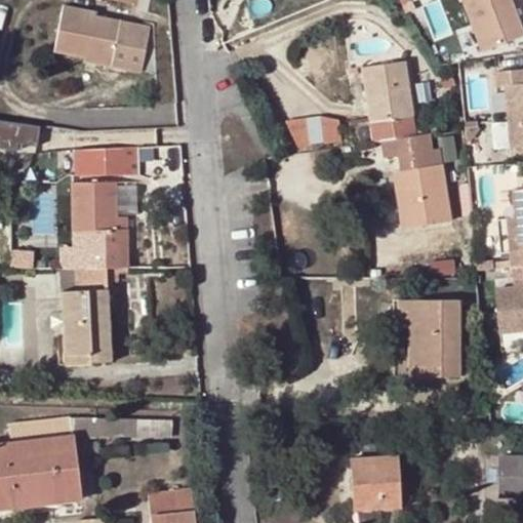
[(99,0),(137,8),(139,0),(99,0)]
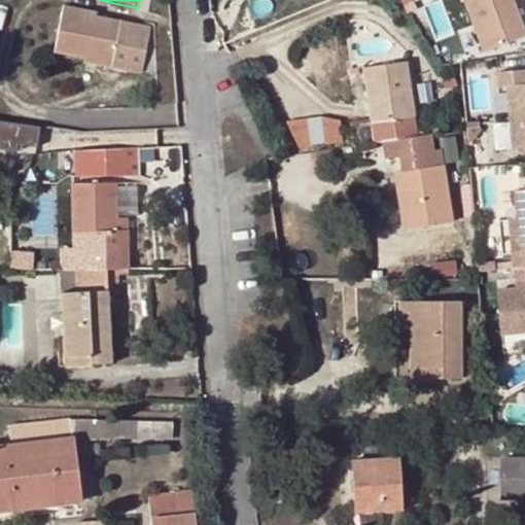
[(140,0),(138,8),(137,13),(147,15),(151,0),(140,0)]
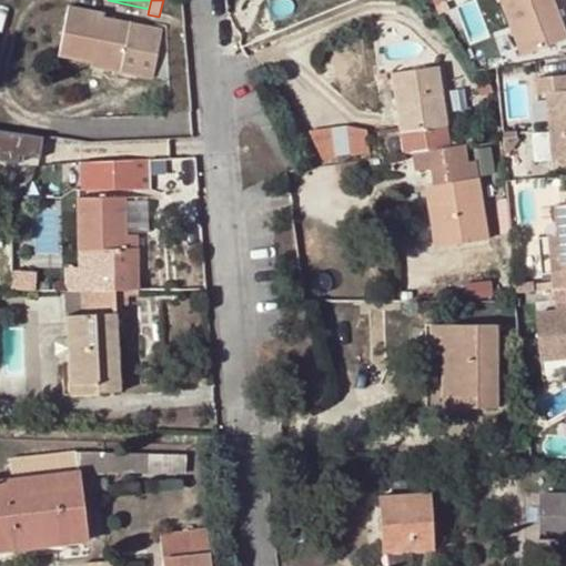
[(498,0),(518,51),(565,33),(552,0),(498,0)]
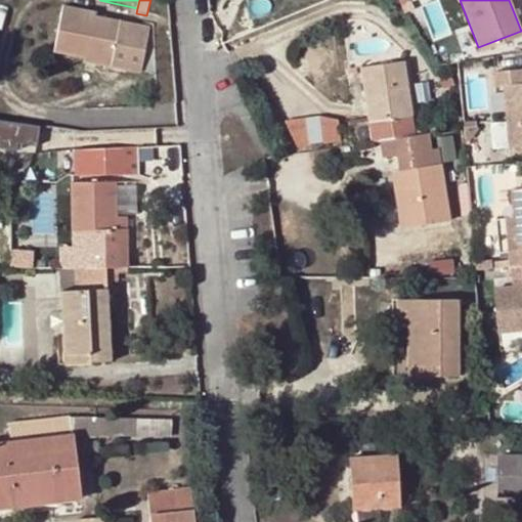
[(96,15),(66,8),(55,52),(86,58),(85,63),(140,76),(148,31),(95,20),(96,15)]
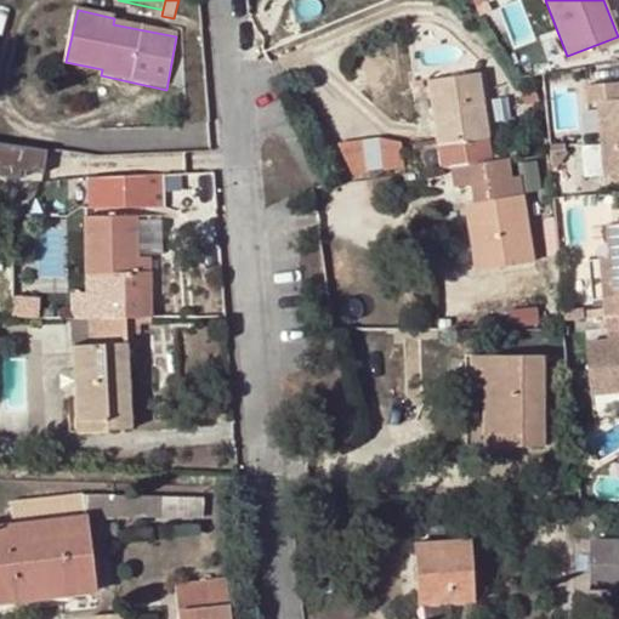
[(429,79),(439,143),(489,136),(478,72),(429,79)]
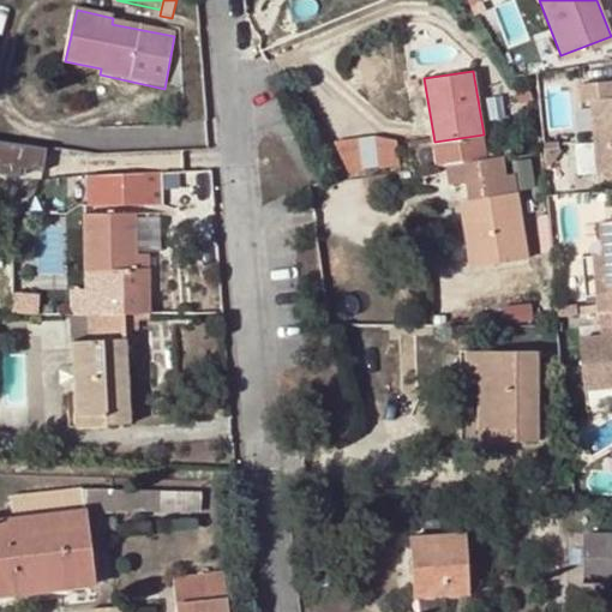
[(611,82),(582,85),(583,102),(595,101),(601,174),(611,173),(611,82)]
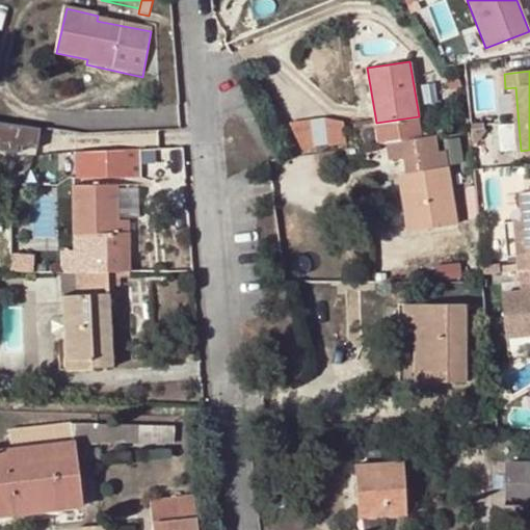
[(0,142),(42,149),(45,124),(0,116),(0,142)]
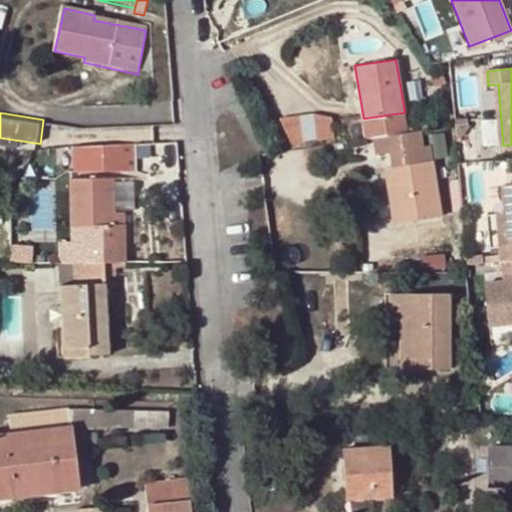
[(408,132),(405,112),(363,118),(367,138),(375,137),(408,132)]
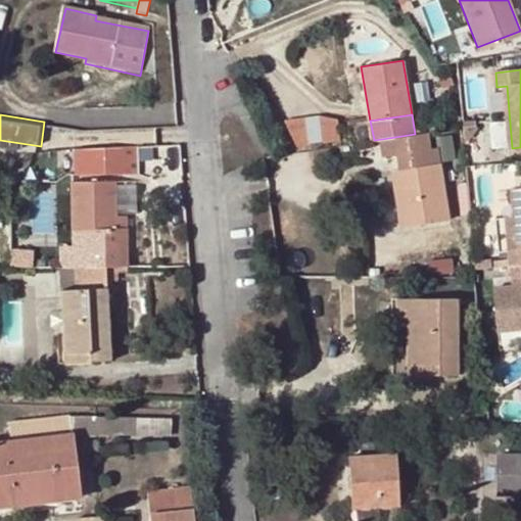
[(325,140),(321,115),(306,117),(312,143),(325,140)]
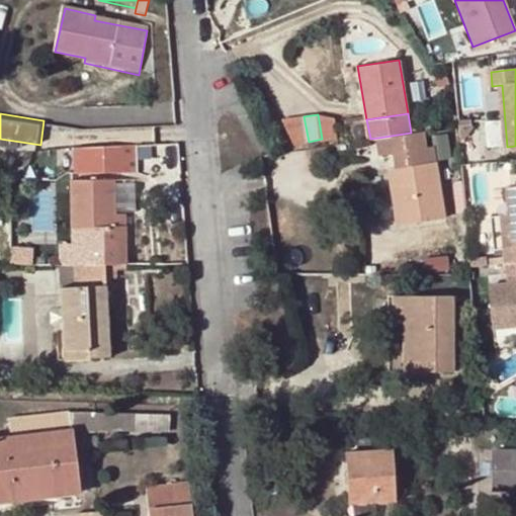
[(395,153),(426,148),(423,131),(411,133),(378,138),(381,155),(395,153)]
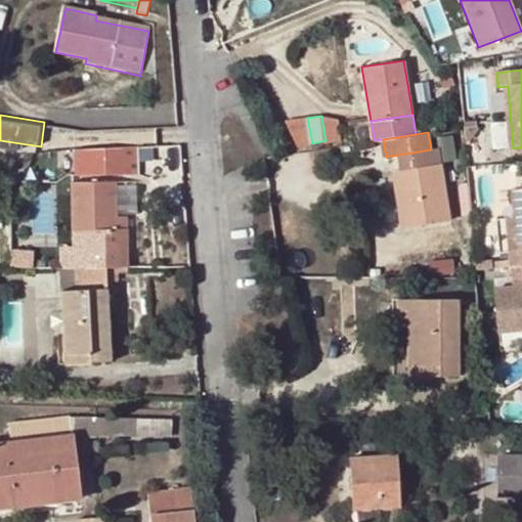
[(139,148),(73,148),(73,175),(140,175),(139,148)]
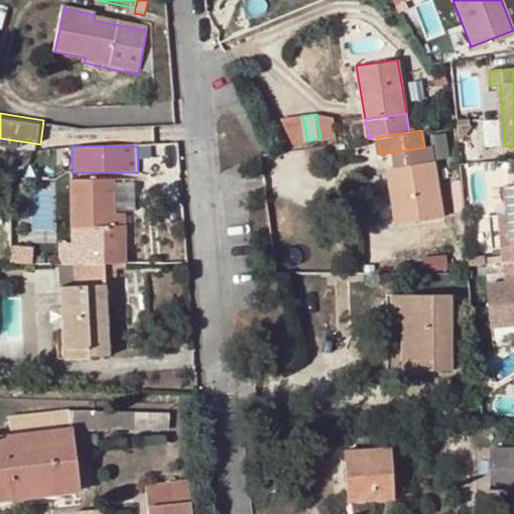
[(396,168),(436,162),(433,146),(424,147),(393,152),(396,168)]
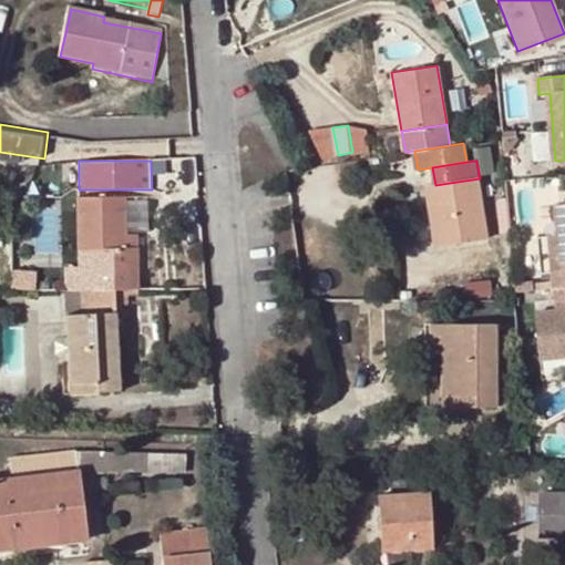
[(438,248),(491,238),(480,178),(435,185),(428,187),(438,248)]
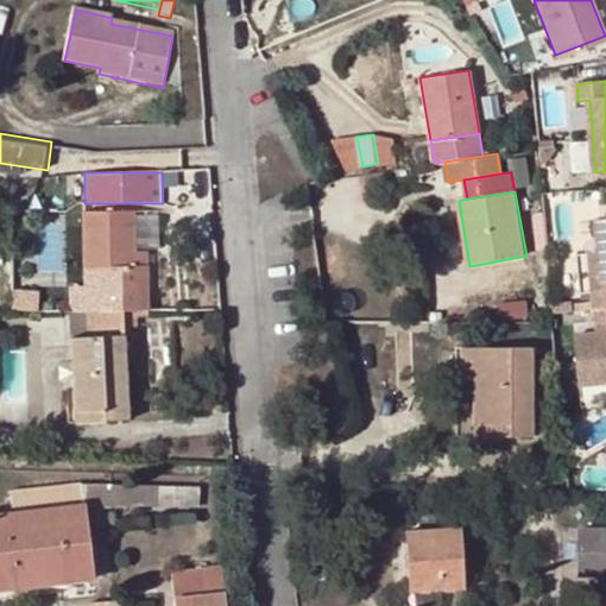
[(82,215),(84,290),(70,290),(70,314),(71,314),(89,314),(98,314),(124,313),(149,313),(147,256),(134,256),(133,214),(82,215)]
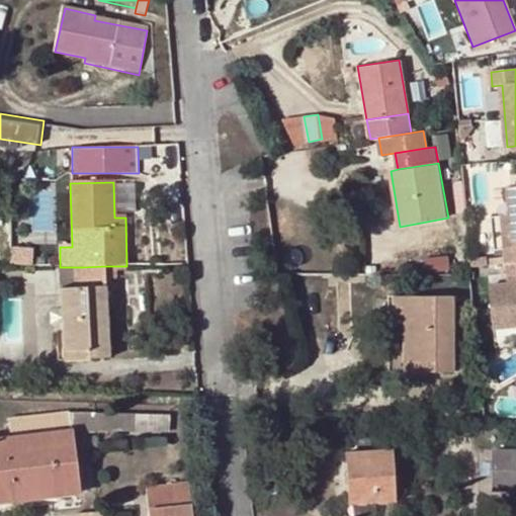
[(515,188),(510,189),(513,218),(515,238),(515,248),(507,249),(508,265),(515,263),(515,188)]
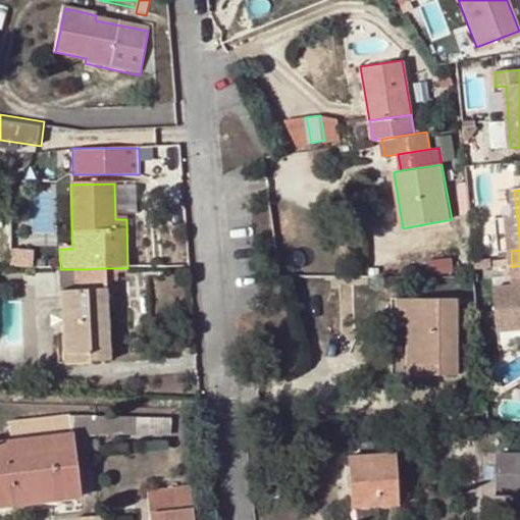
[(511,251),(519,250),(519,240),(517,219),(508,220),(511,251)]
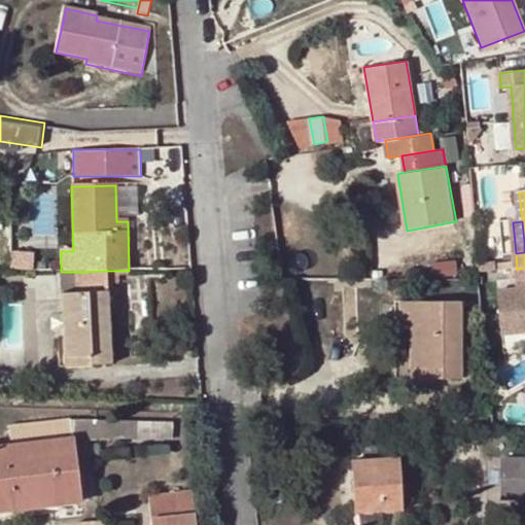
[(66,356),(91,355),(91,365),(112,365),(107,271),(84,272),(77,272),(78,294),(63,294),(66,356)]
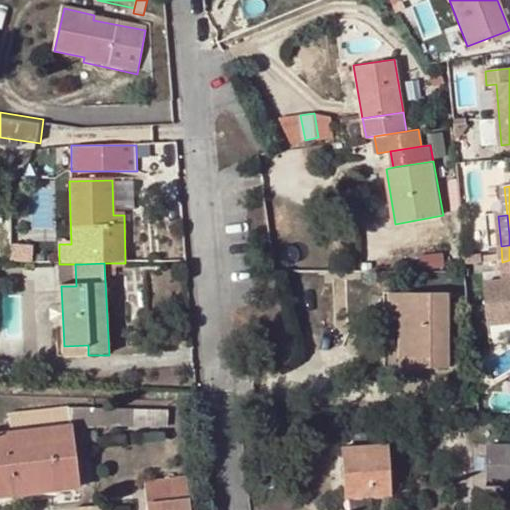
[(60,264),(61,286),(76,286),(75,264),(60,264)]
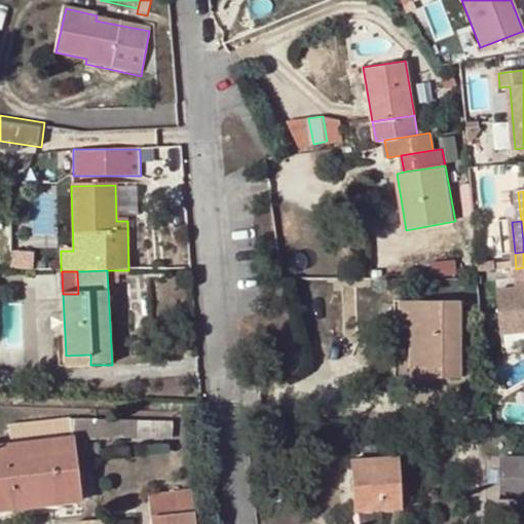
[(523,288),(499,291),(503,335),(523,333),(523,288)]
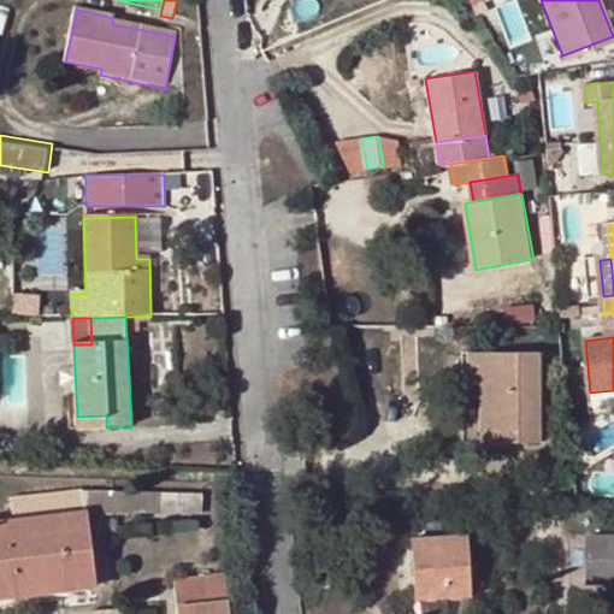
[(539,444),(542,353),(471,352),(471,378),(483,378),(483,418),(468,418),(467,440),(500,441),(500,432),(520,432),(520,443),(539,444)]
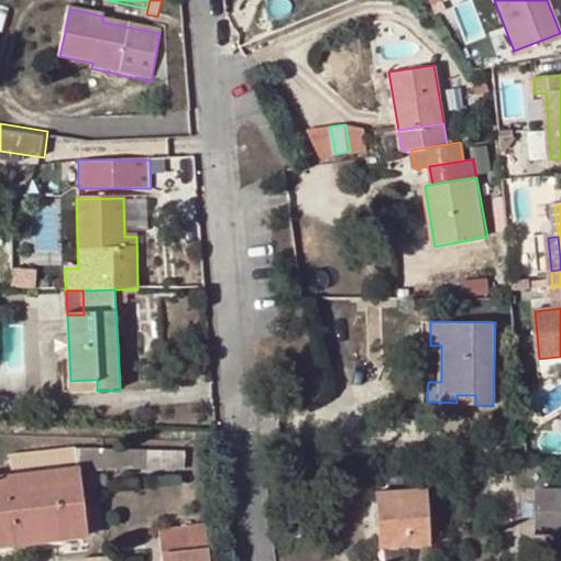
[(70,392),(97,391),(97,380),(70,381),(70,392)]
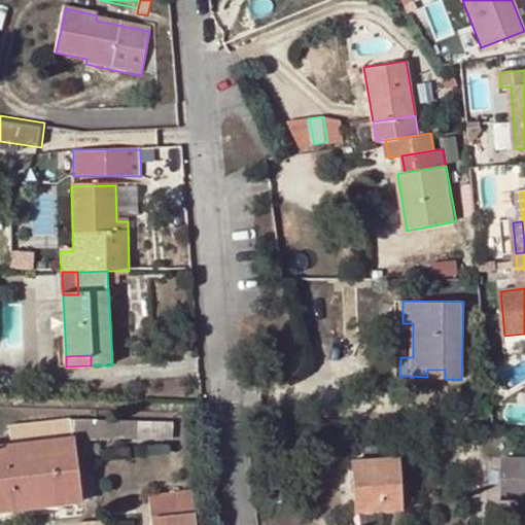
[(0,509),(83,500),(77,438),(99,438),(98,419),(72,419),(7,424),(9,444),(0,445),(0,509)]
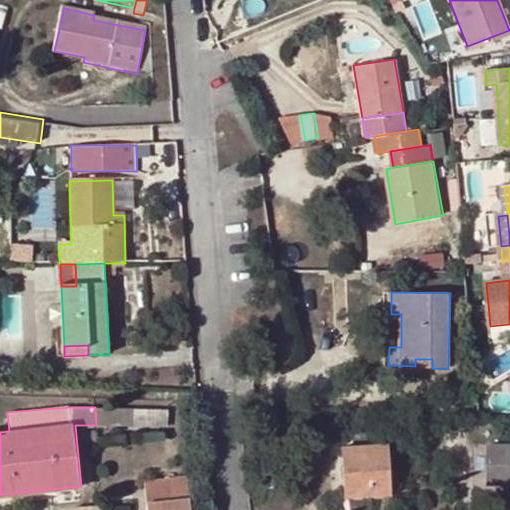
[(95,407),(96,425),(168,427),(167,408),(95,407)]
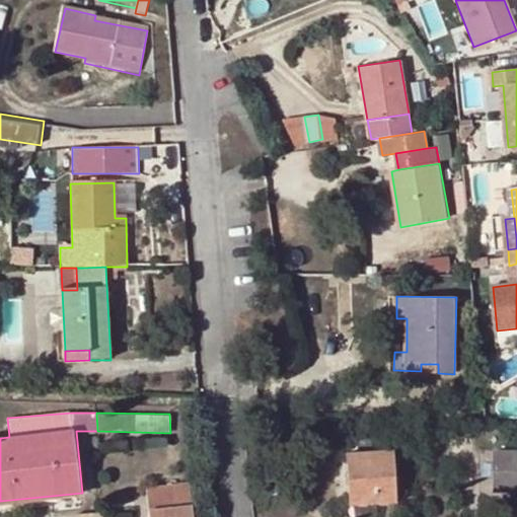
[(397,502),(394,448),(349,451),(352,505),(397,502)]
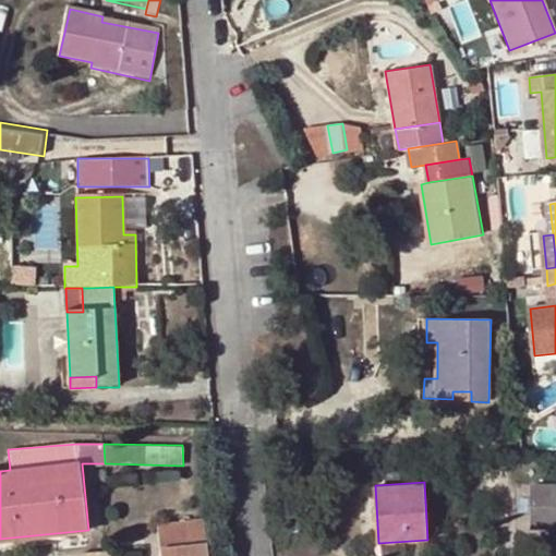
[(555,483),(533,483),(533,527),(555,527),(555,483)]
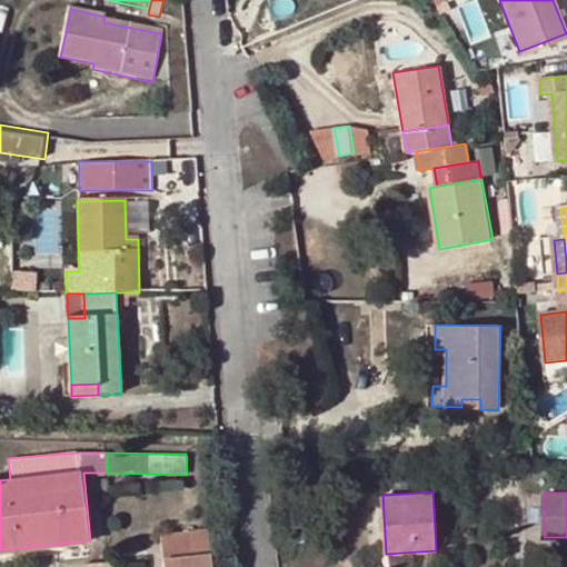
[(210,566),(208,533),(160,537),(162,566),(210,566)]
